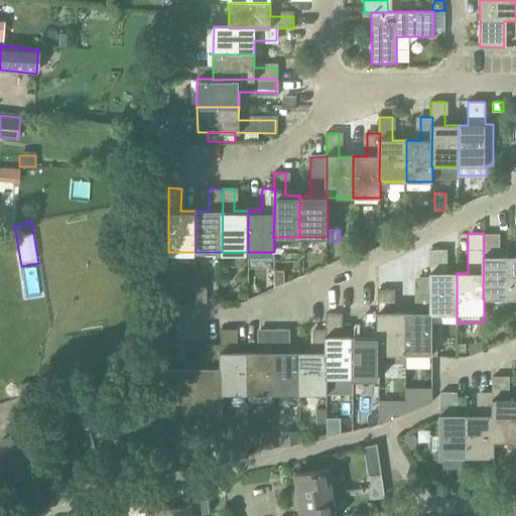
[(500,233),(484,233),(484,250),(483,298),(484,298),(510,298),(510,257),(500,257),(500,233)]
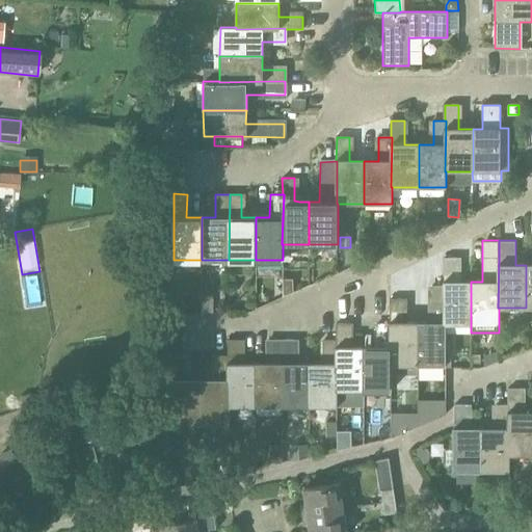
[(471,282),(455,282),(455,259),(444,259),(444,281),(444,286),(443,298),(445,298),(444,324),(445,324),(471,324),(471,282)]
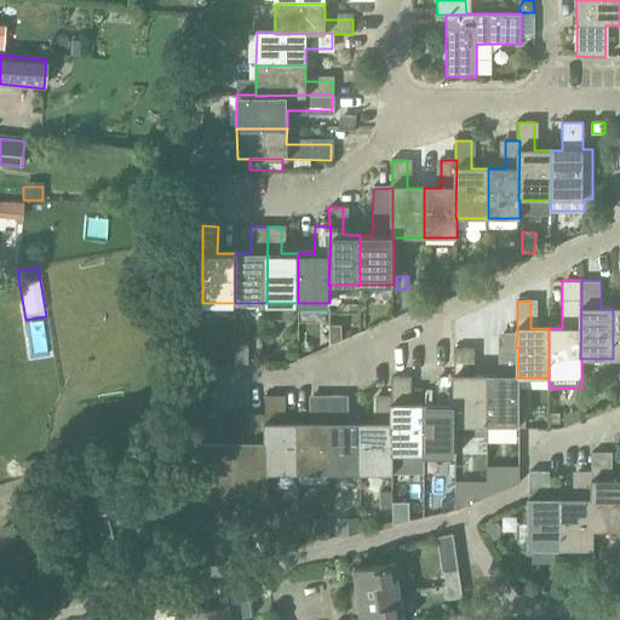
[(487,375),(487,426),(518,426),(518,378),(517,378),(518,348),(516,348),(517,333),(504,333),(503,375),(487,375)]
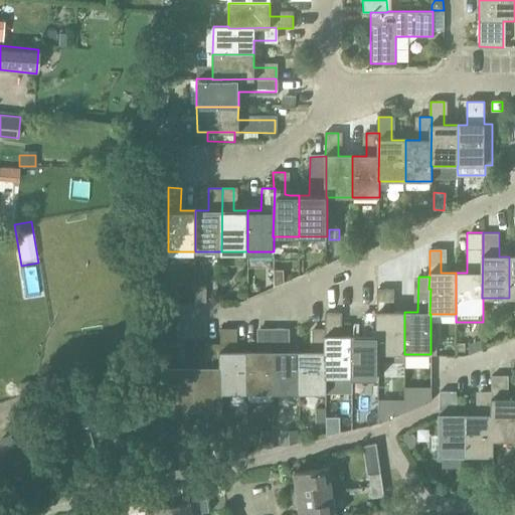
[(182,301),(182,288),(168,287),(168,301),(182,301)]
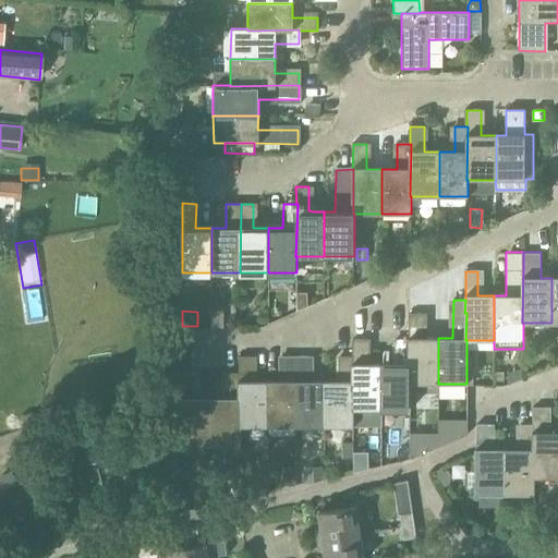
[(438,384),(438,338),(422,338),(422,314),(409,314),(409,340),(410,340),(409,384),(410,384),(410,392),(438,392),(438,384)]
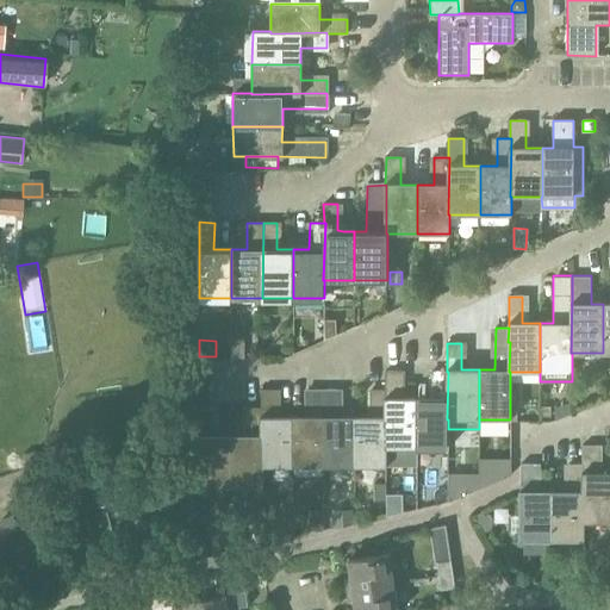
[(387,447),(417,447),(417,398),(399,398),(400,371),(385,371),(385,390),(386,390),(386,447),(387,447)]
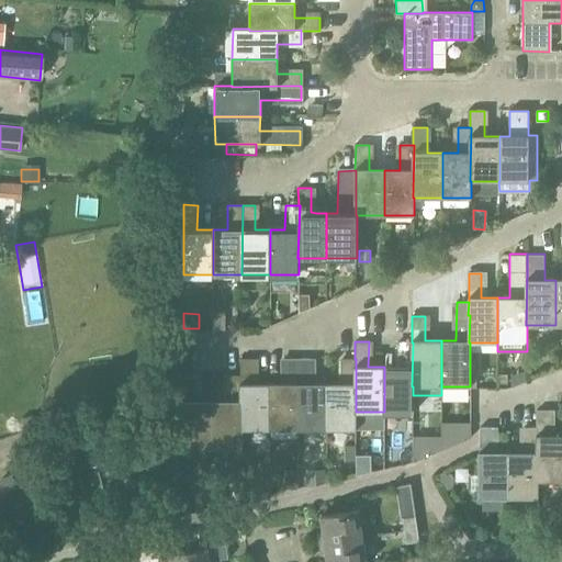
[(413,395),(413,386),(412,386),(413,343),(412,343),(398,341),(398,367),(384,367),(384,412),(413,412),(413,395)]
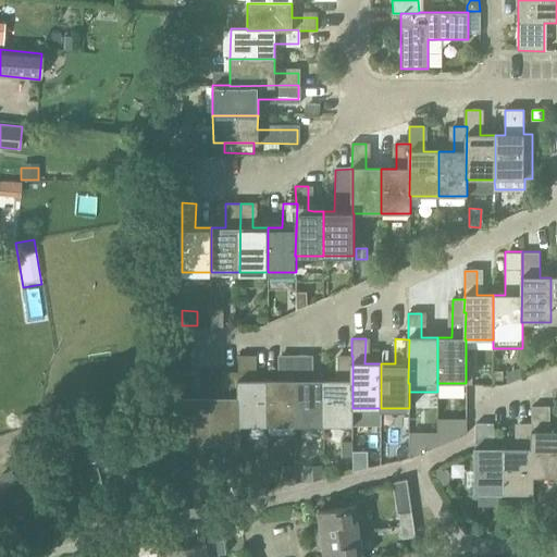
[(238,426),(239,426),(267,426),(267,381),(250,380),(250,356),(238,356),(238,373),(239,373),(238,426)]
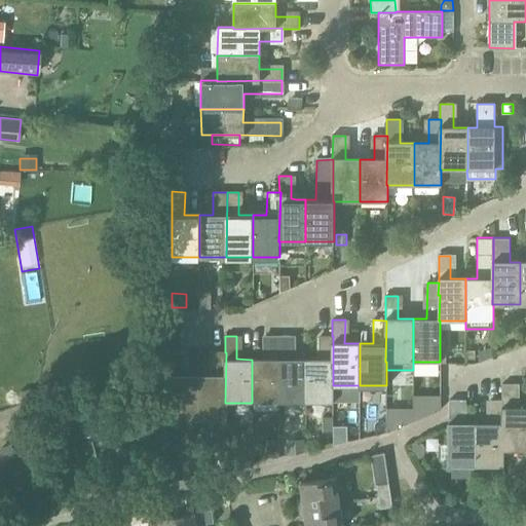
[(266,360),(252,360),(252,403),(278,403),(279,336),(266,336),(266,360)]
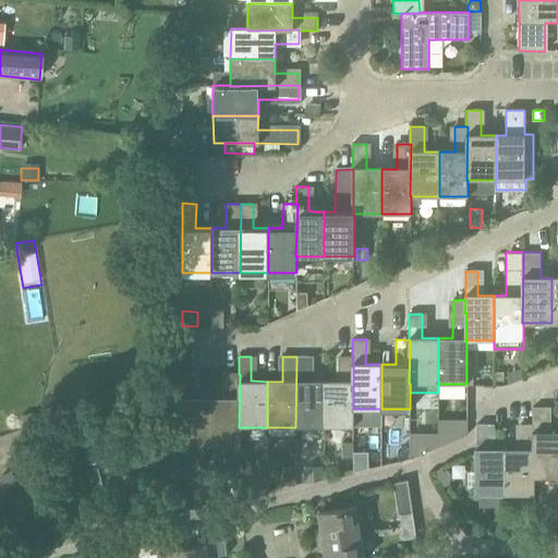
[(308,356),(296,356),(295,427),(324,427),(324,383),(308,383),(308,356)]
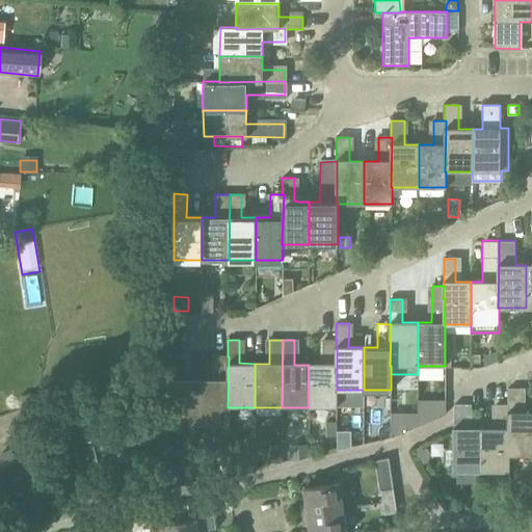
[(323,365),(309,365),(309,407),(338,407),(338,390),(337,390),(337,340),(336,340),(323,340),(323,365)]
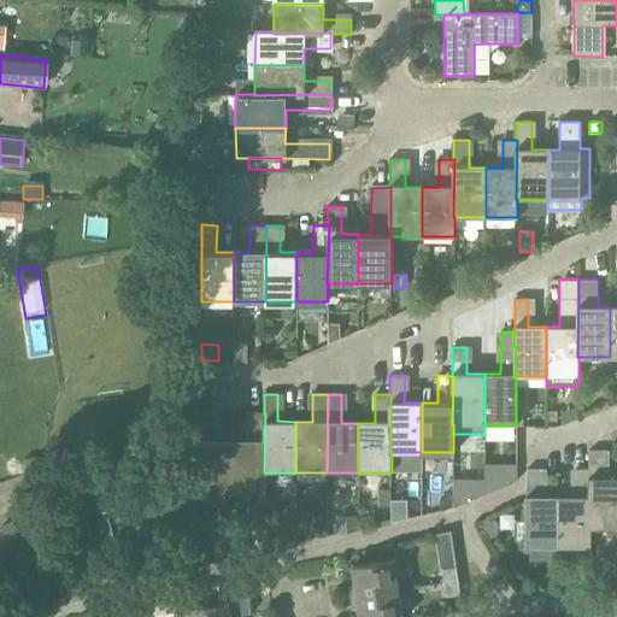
[(557,422),(558,411),(547,411),(547,422),(557,422)]
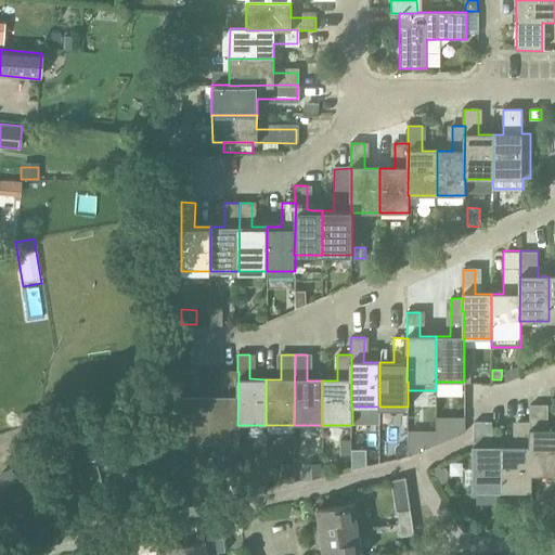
[(180,441),(211,441),(211,396),(195,396),(195,371),(180,371),(180,396),(180,441)]
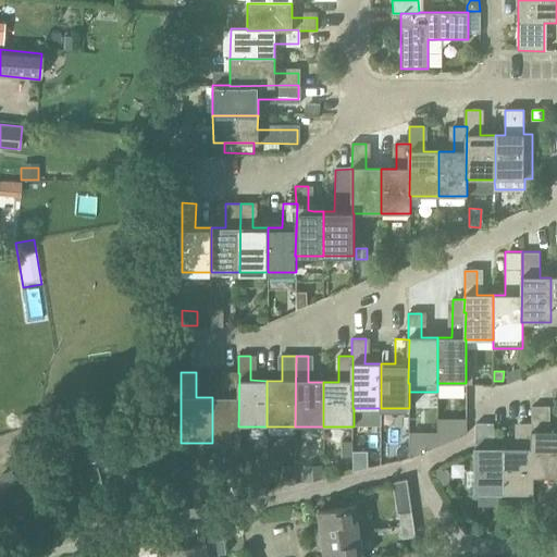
[(225,397),(212,397),(212,443),(239,443),(239,426),(238,426),(239,373),(238,373),(225,373),(225,397)]
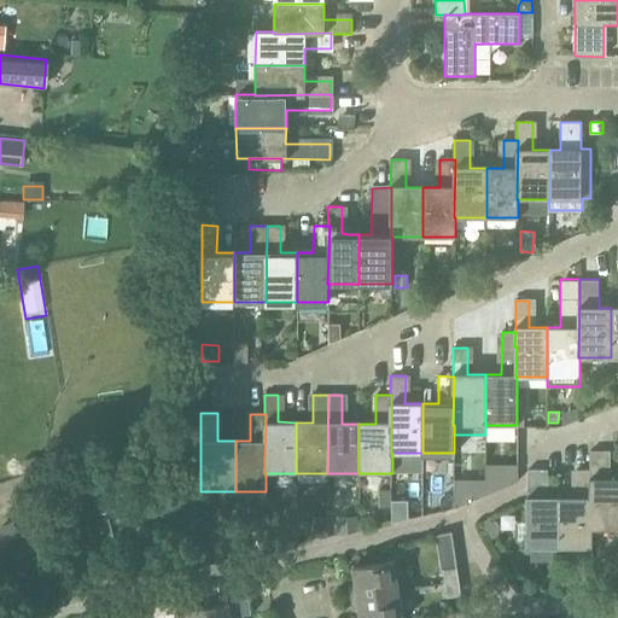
[(617,528),(617,478),(605,479),(605,452),(590,452),(590,471),(590,529),(592,529),(617,528)]
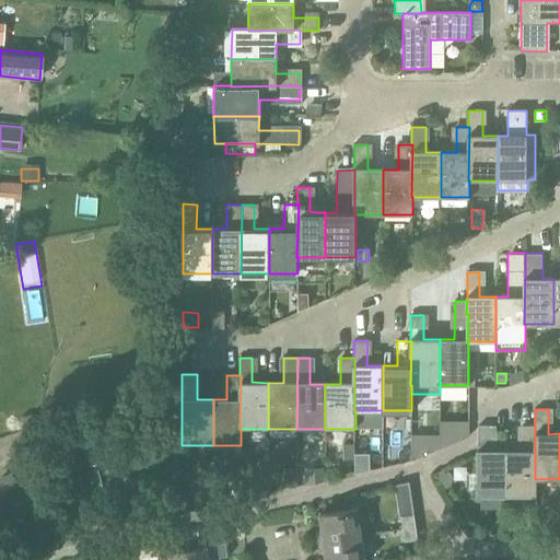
[(478,496),(506,496),(508,451),(491,451),(491,427),(478,427),(478,451),(477,451),(478,496)]
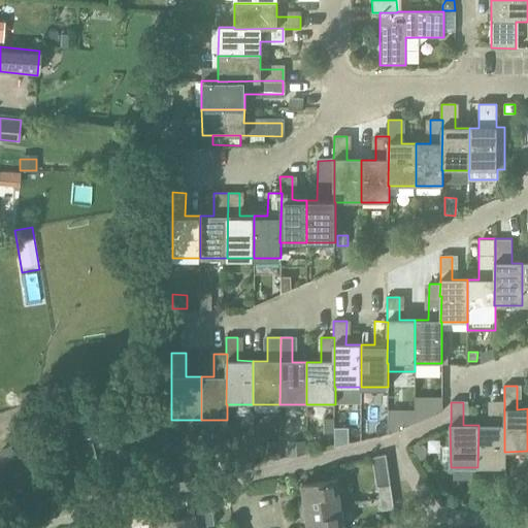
[(479,425),(477,467),(505,467),(505,452),(504,452),(504,402),(493,402),(492,425),(479,425)]
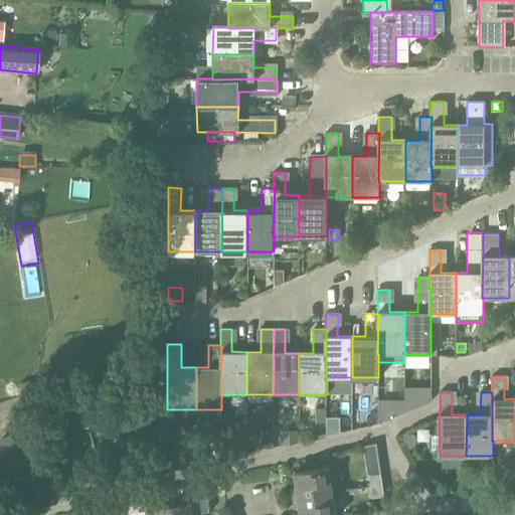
[(396,400),(395,415),(404,411),(404,399),(396,400)]
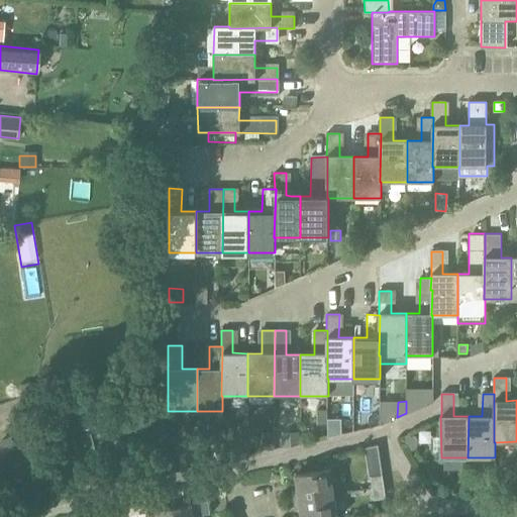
[(325,410),(317,410),(317,424),(326,423),(325,410)]
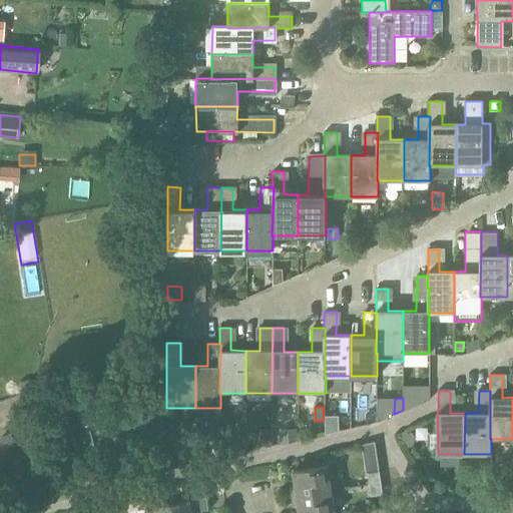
[(338,431),(338,417),(325,417),(326,434),(338,431)]
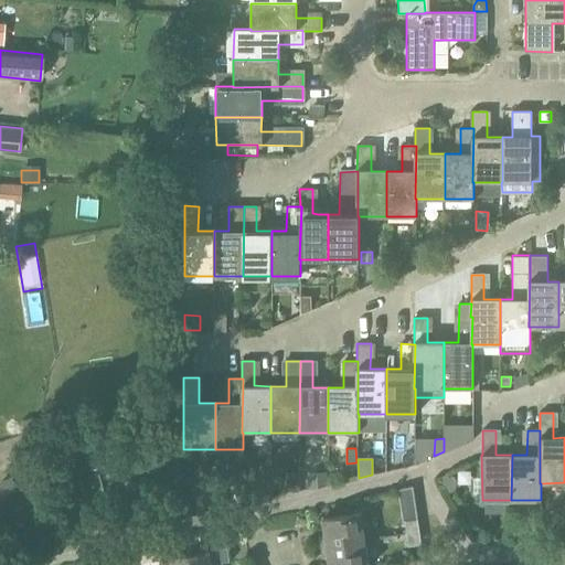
[(214,483),(214,465),(214,464),(200,464),(201,487),(214,486),(214,483)]
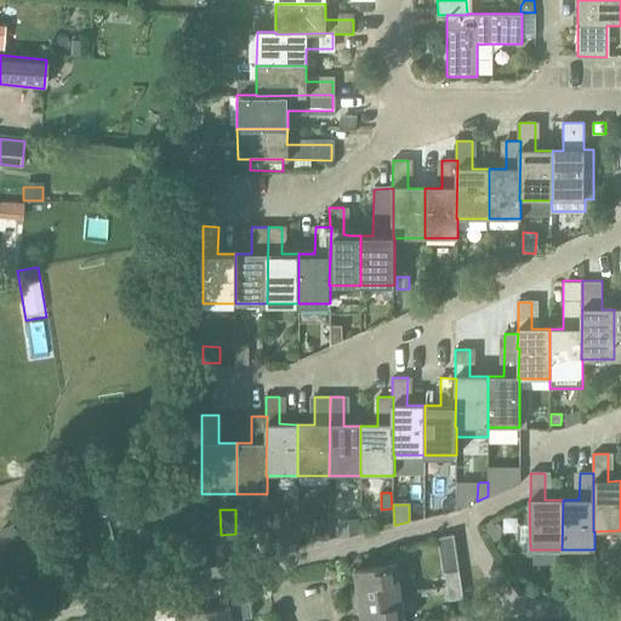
[(249,511),(235,511),(235,531),(249,531),(249,511)]
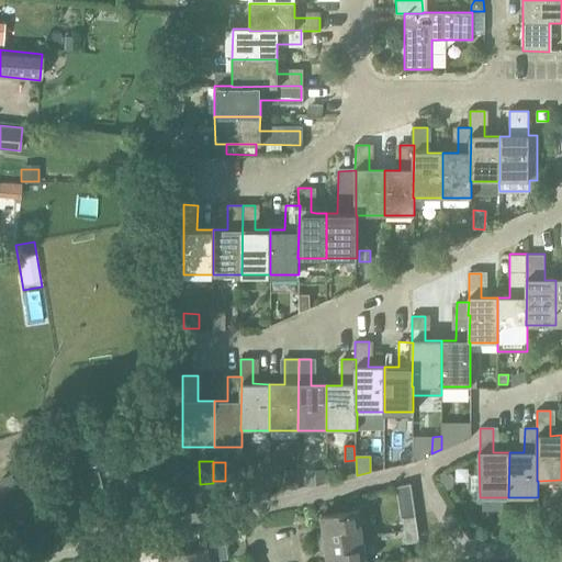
[(324,471),(307,471),(307,485),(324,482),(324,471)]
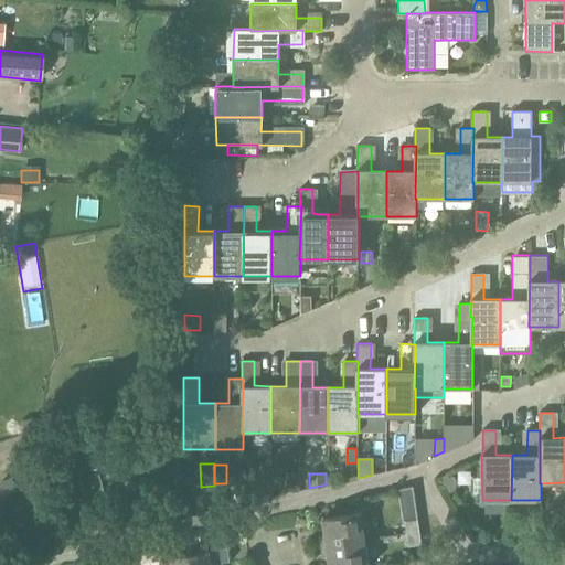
[(443,481),(449,492),(455,489),(457,481),(454,476),(450,478),(443,481)]
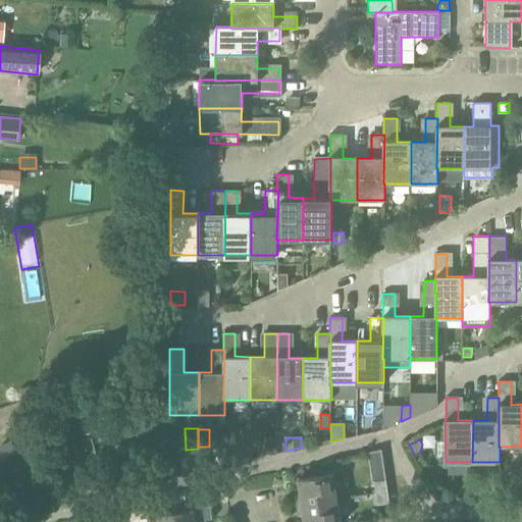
[(334,472),(298,477),(301,493),(295,494),(296,504),(337,498),(334,472)]
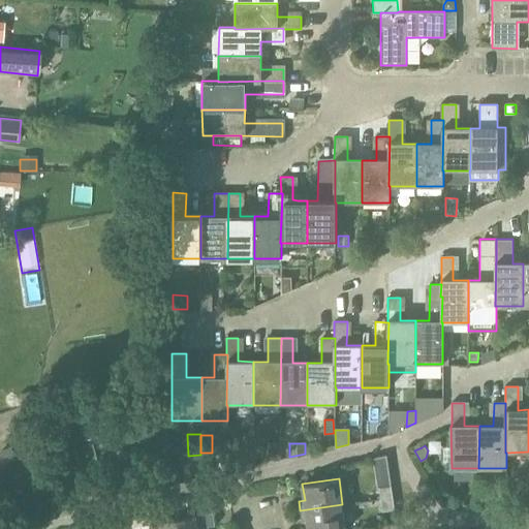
[(380,486),(381,498),(393,497),(392,485),(380,486)]
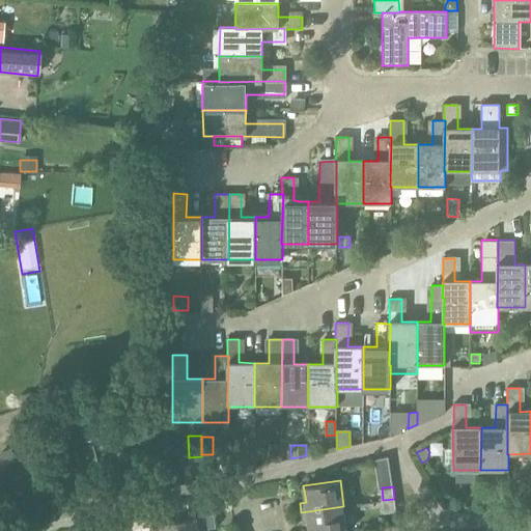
[(396,510),(394,499),(383,500),(385,512),(396,510)]
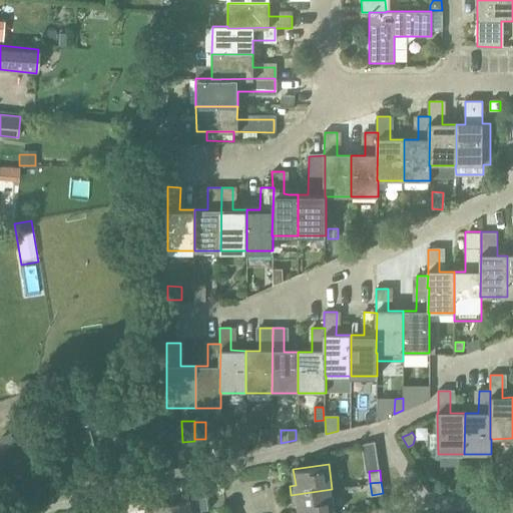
[(147,512),(191,512),(191,509),(197,508),(200,510),(208,509),(206,495),(183,498),(181,486),(145,492),(147,512)]
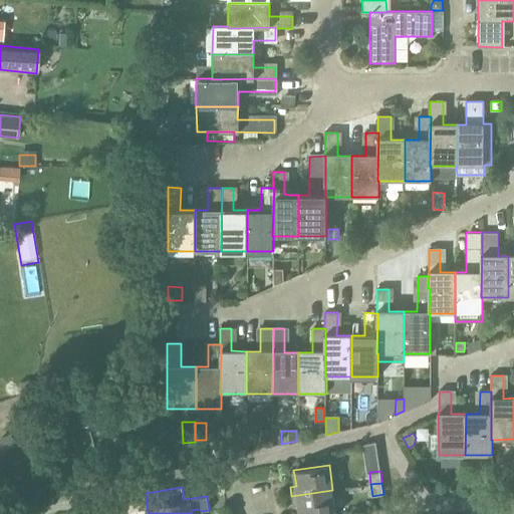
[(336,513),(332,490),(291,496),(292,505),(298,504),(299,513),(336,513)]
